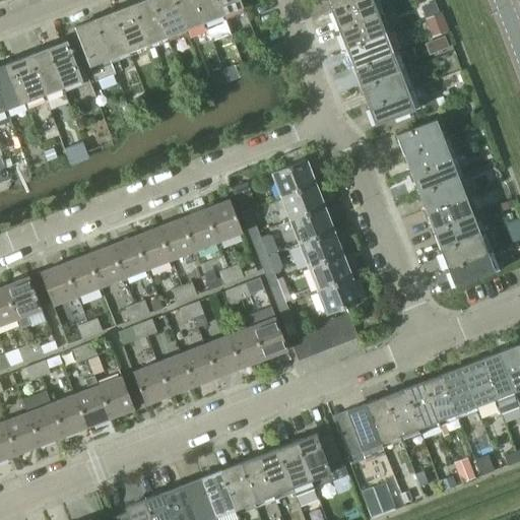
[(147,45),(166,38),(150,0),(143,0),(132,5),(147,45)]
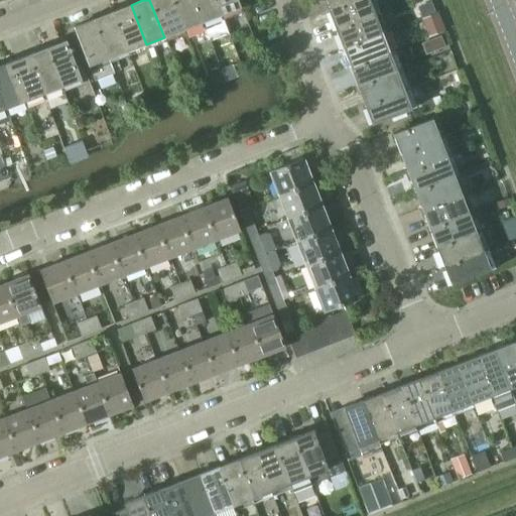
[(149,0),(164,37),(183,30),(171,0),(149,0)]
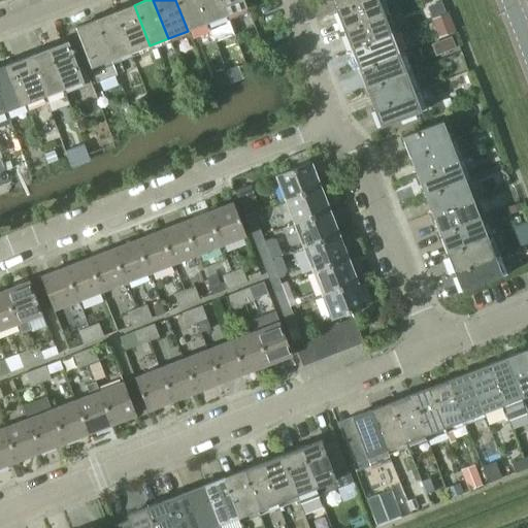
[(175,0),(188,31),(206,24),(197,0),(175,0)]
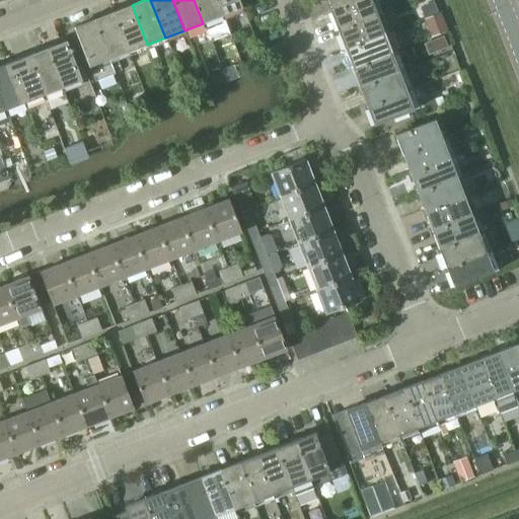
[(194,0),(203,23),(222,16),(216,0),(194,0)]
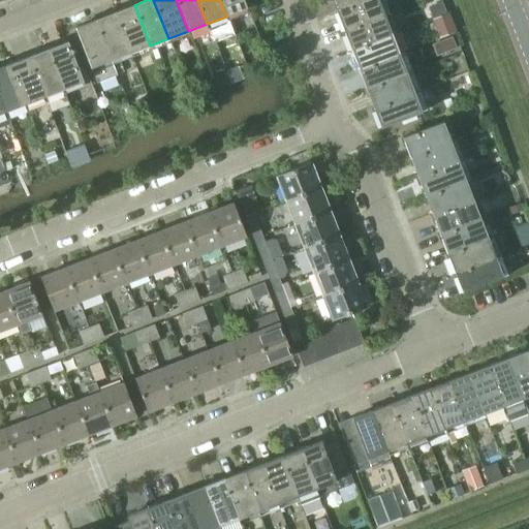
[(220,0),(226,17),(247,8),(243,0),(220,0)]
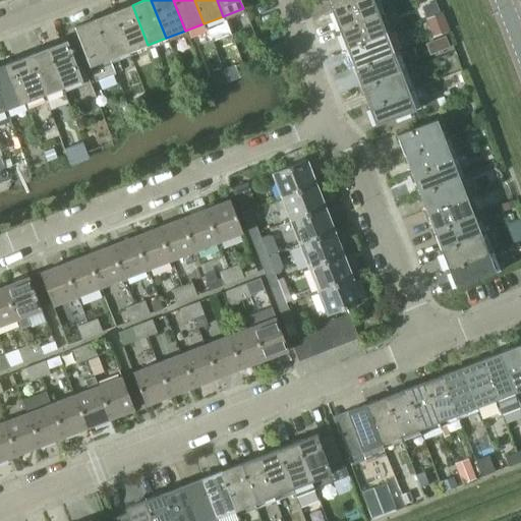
[(326,0),(331,12),(361,0),(326,0)]
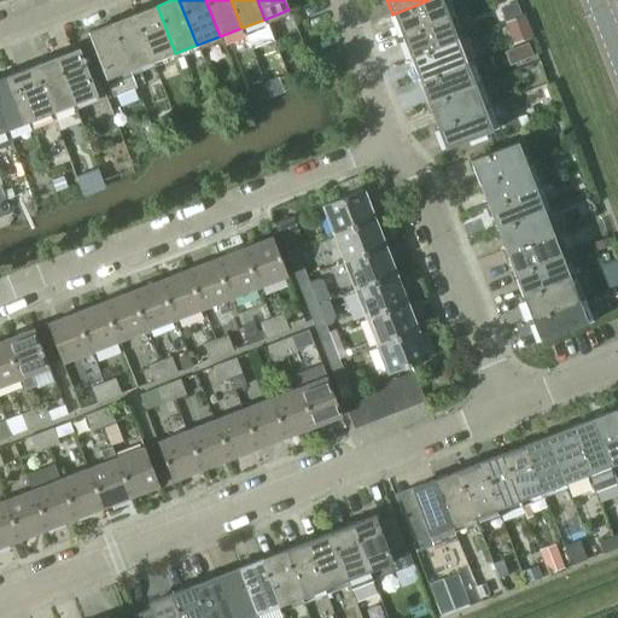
[(441,0),(429,0),(392,15),(402,38),(449,18),(441,0)]
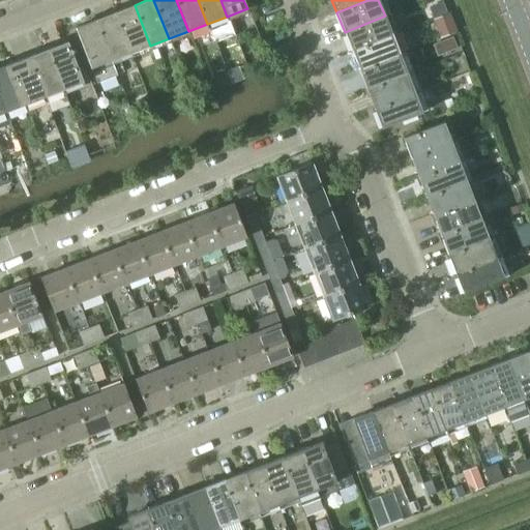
[(130,53),(150,46),(135,5),(114,12),(130,53)]
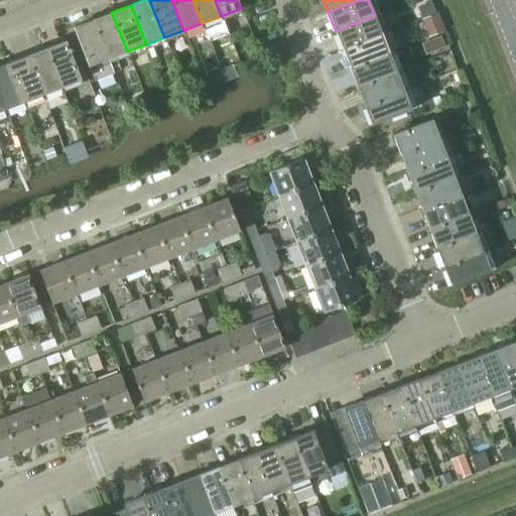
[(108,58),(127,51),(111,12),(93,19),(108,58)]
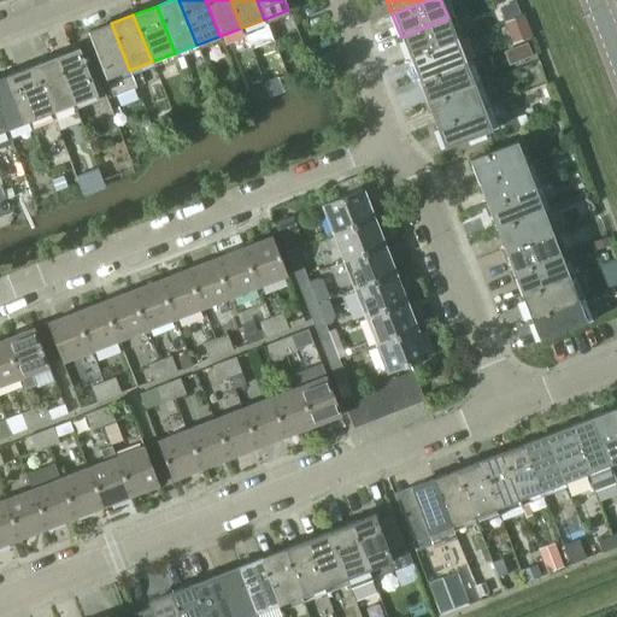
[(448,18),(401,37),(410,59),(457,41),(448,18)]
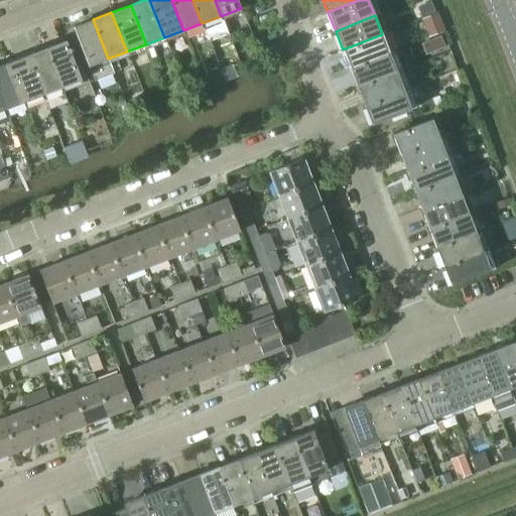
[(93,19),(74,27),(89,67),(90,67),(95,81),(115,74),(109,58),(108,58),(93,19)]
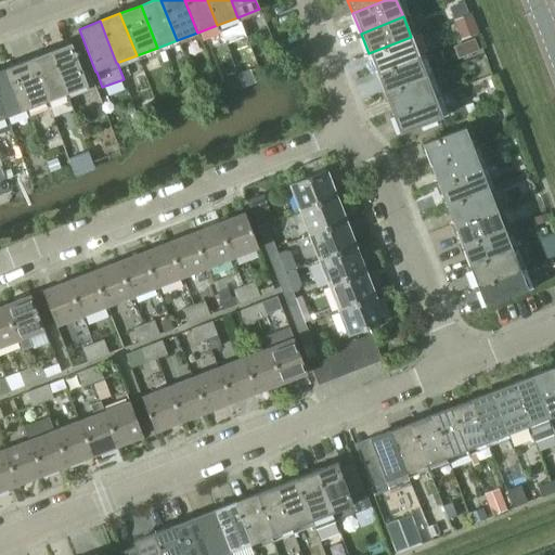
[(462,41),(457,30),(443,36),(448,47),(462,41)]
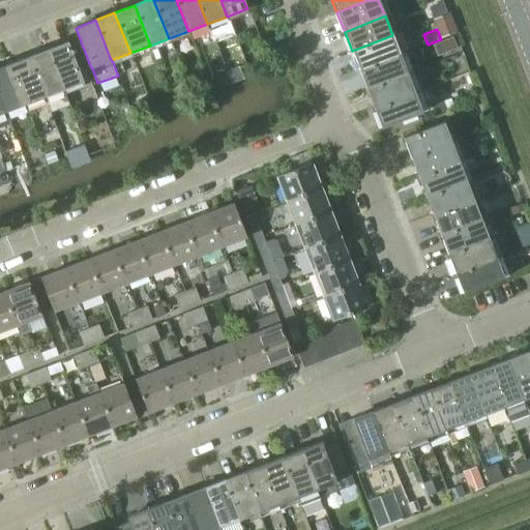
[(392,35),(352,51),(359,70),(400,55),(392,35)]
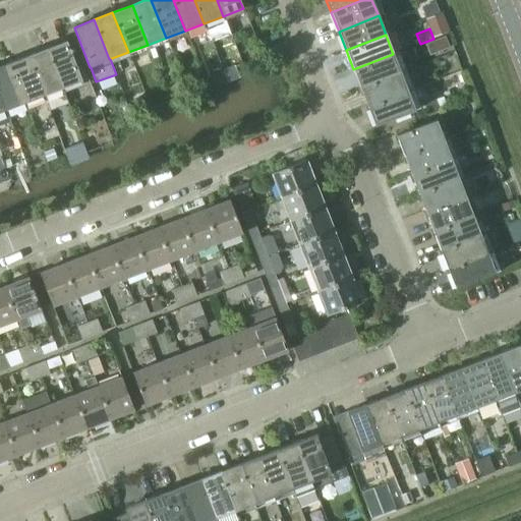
[(445,39),(436,42),(440,53),(450,49),(445,39)]
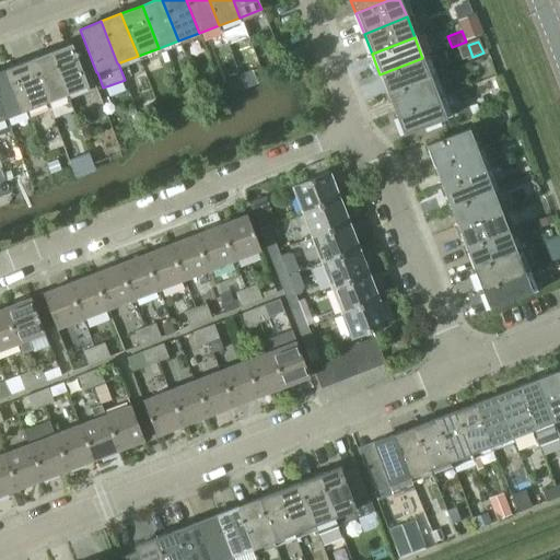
[(72,44),(50,53),(67,95),(89,86),(72,44)]
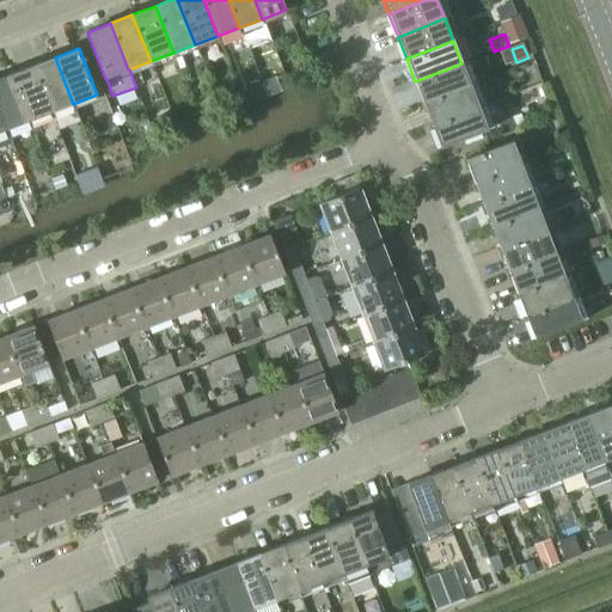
[(55,57),(32,66),(50,112),(73,104),(55,57)]
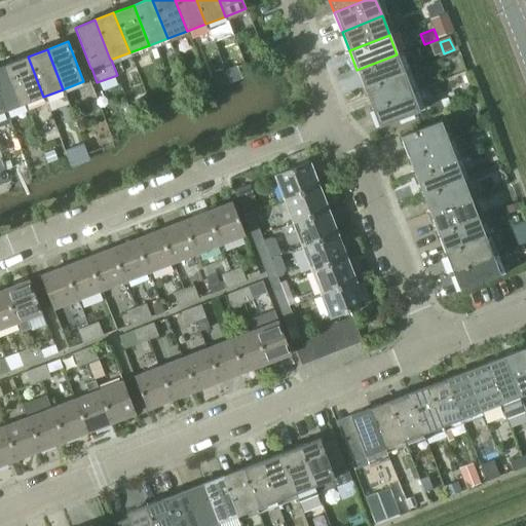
[(397,54),(357,70),(364,89),(404,74),(397,54)]
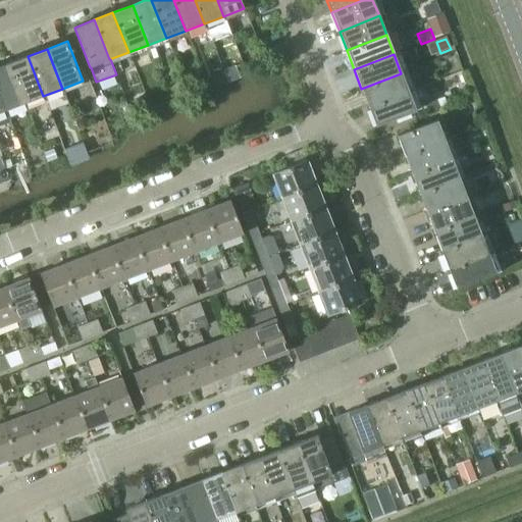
[(28,56),(8,63),(23,103),(43,96),(28,56)]
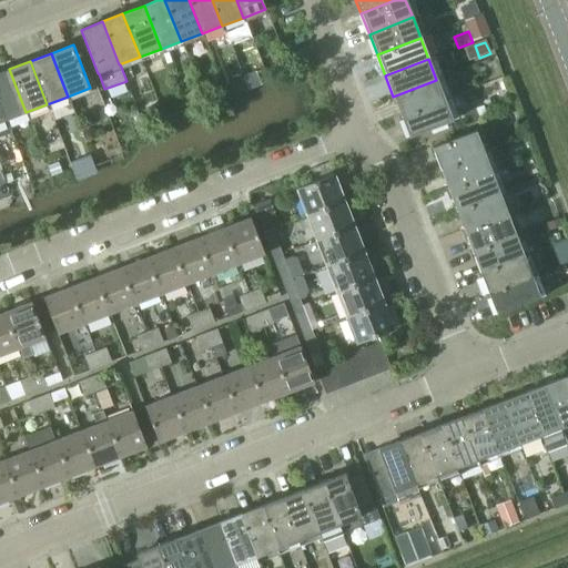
[(9,69),(0,72),(0,108),(4,121),(26,112),(9,69)]
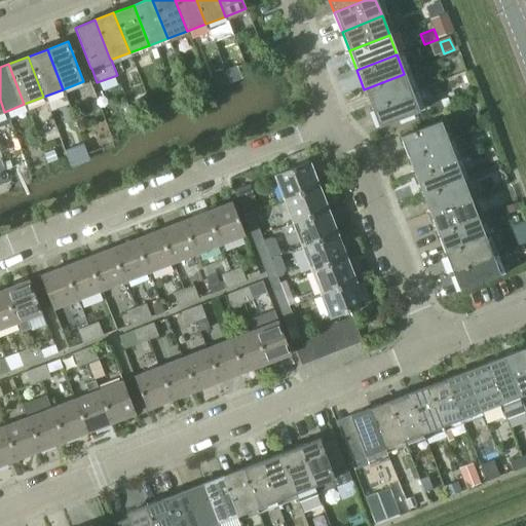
[(404,74),(364,89),(371,108),(411,92),(404,74)]
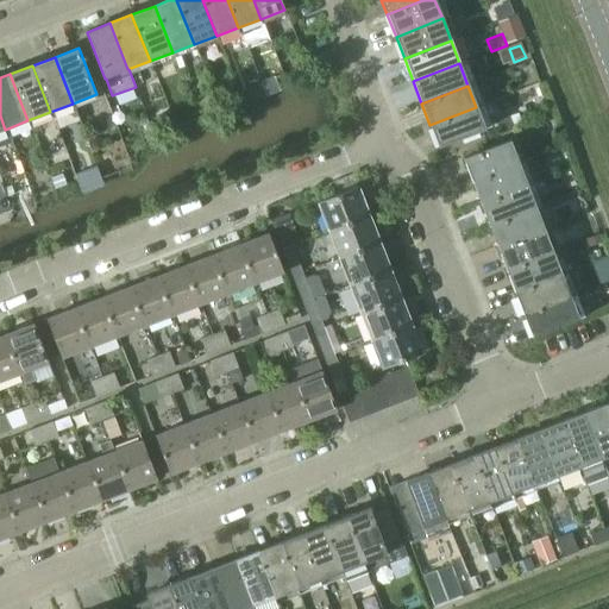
[(476,107),(429,125),(439,149),(485,131),(476,107)]
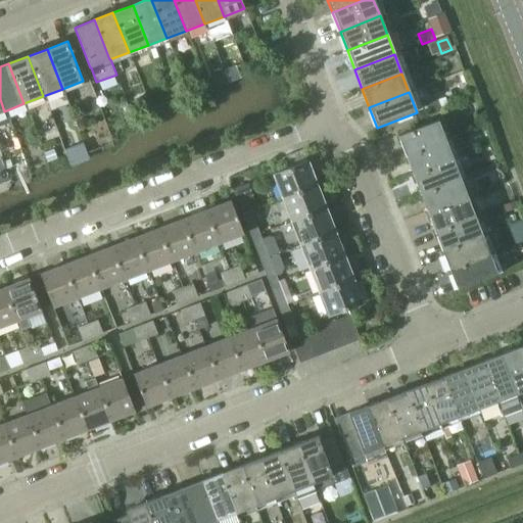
[(429,115),(441,111),(437,101),(426,105),(429,115)]
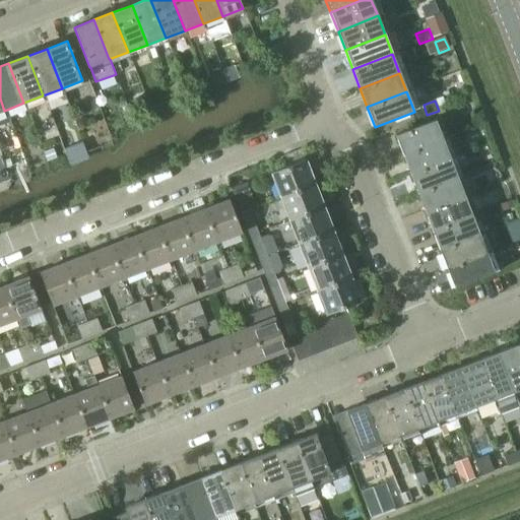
[(403,155),(443,140),(436,120),(396,135),(403,155)]
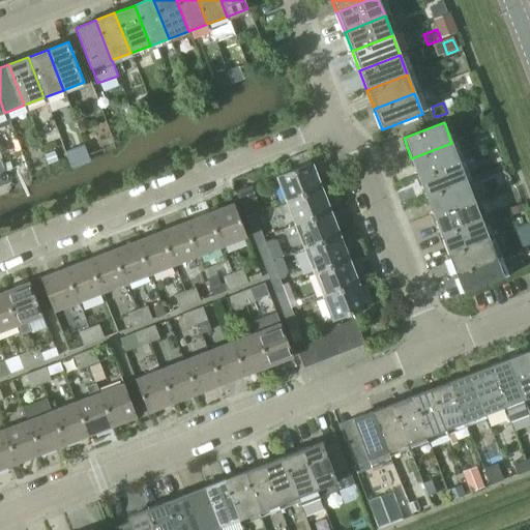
[(418,178),(459,162),(451,143),(411,158),(418,178)]
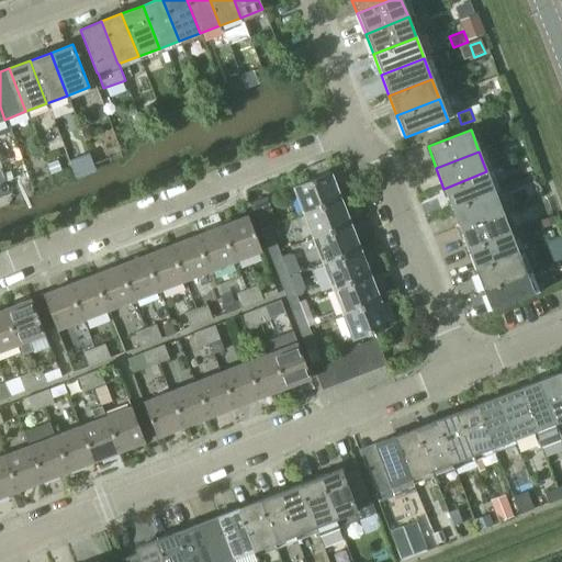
[(65,169),(60,159),(51,163),(55,173),(65,169)]
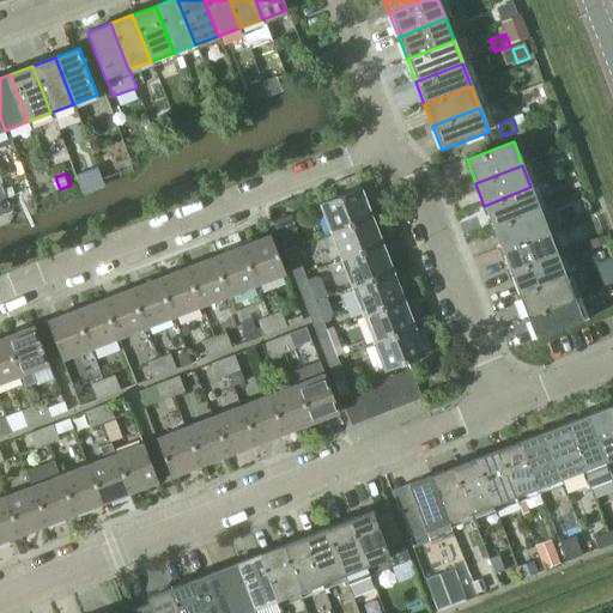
[(492,228),(540,210),(530,187),(484,206),(492,228)]
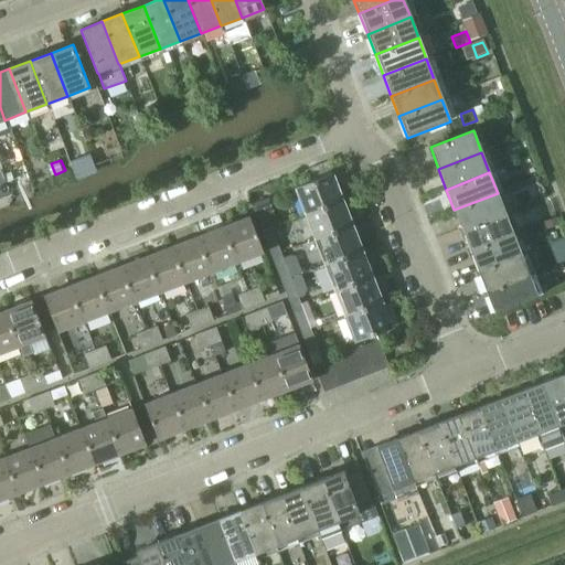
[(305,214),(341,200),(331,174),(295,189),(305,214)]
